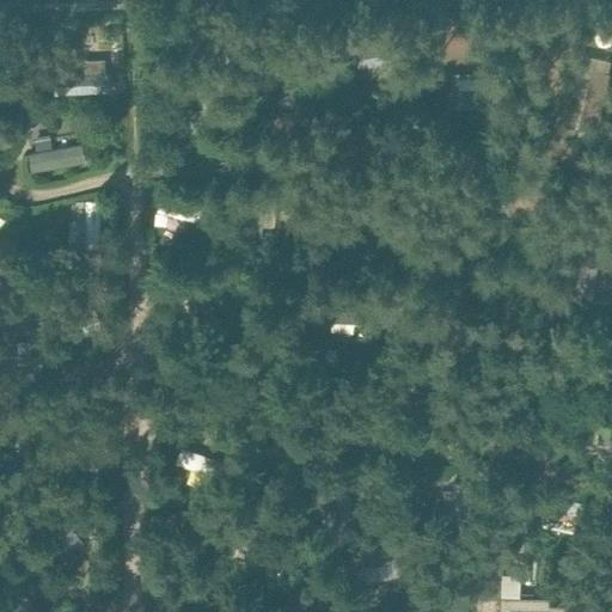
[(68,68),(65,68),(66,78),(83,77),(84,97),(110,96),(109,75),(106,75),(105,59),(68,61),(68,68)]
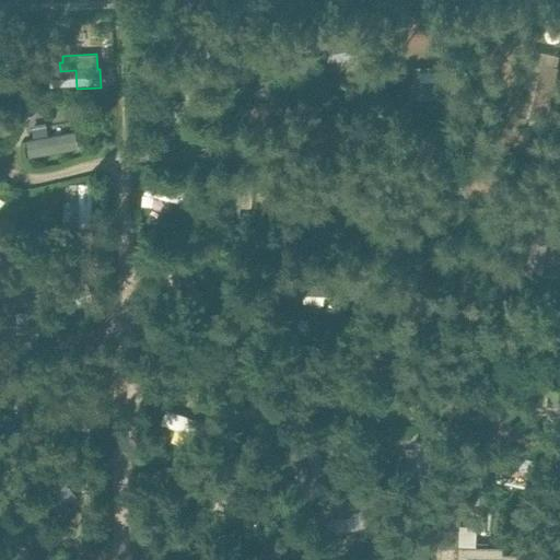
[(439,97),(441,73),(419,71),(417,95),(439,97)]
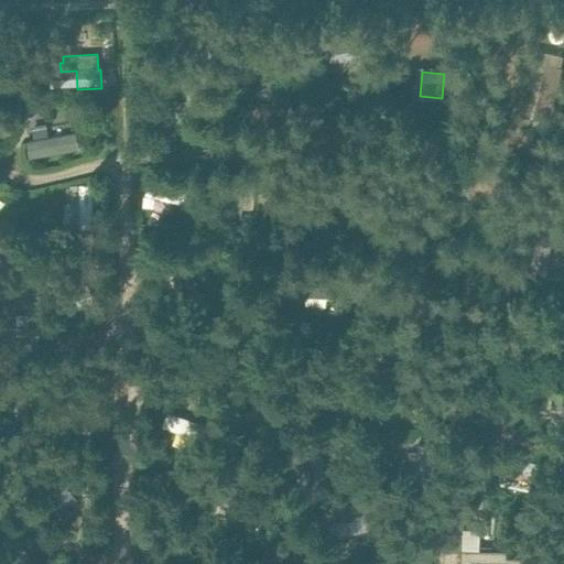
[(74,132),(22,142),(24,160),(77,150),(74,132)]
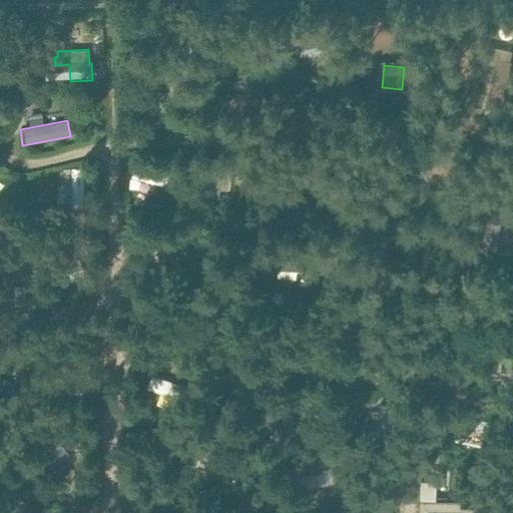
[(71,170),(70,211),(82,211),(83,170),(71,170)]
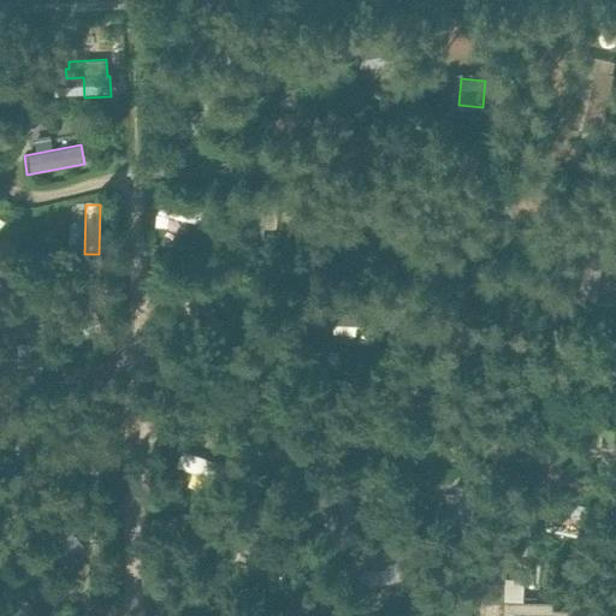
[(179,218),(195,230),(205,215),(189,205),(179,218)]
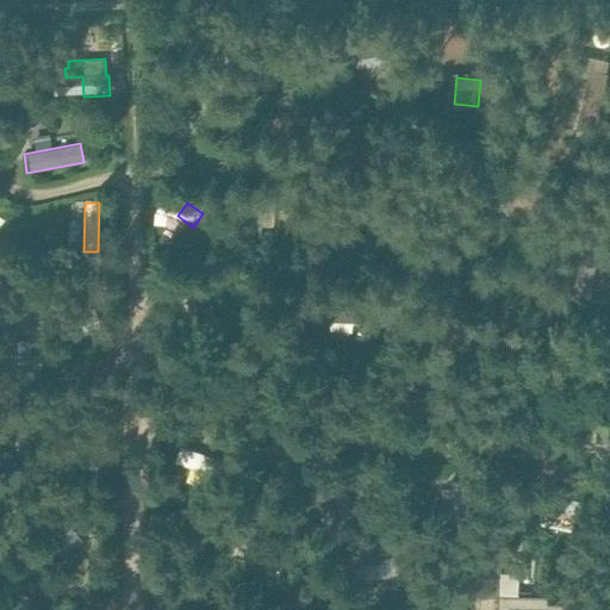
[(498,598),(497,609),(609,609),(609,605),(548,604),(548,597),(499,596),(500,556),(480,556),(479,597),(498,598)]
